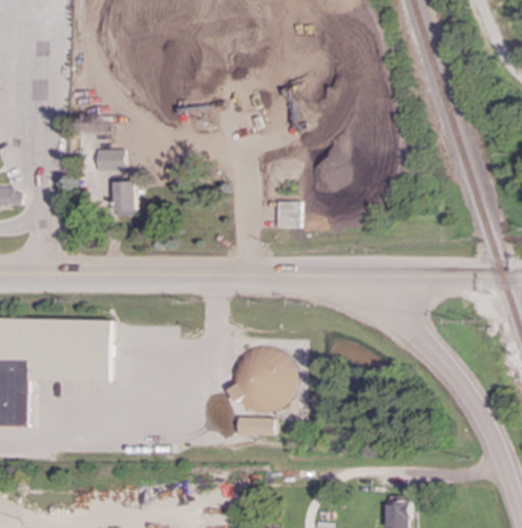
[(122,170),(122,150),(94,150),(95,171),(122,170)]
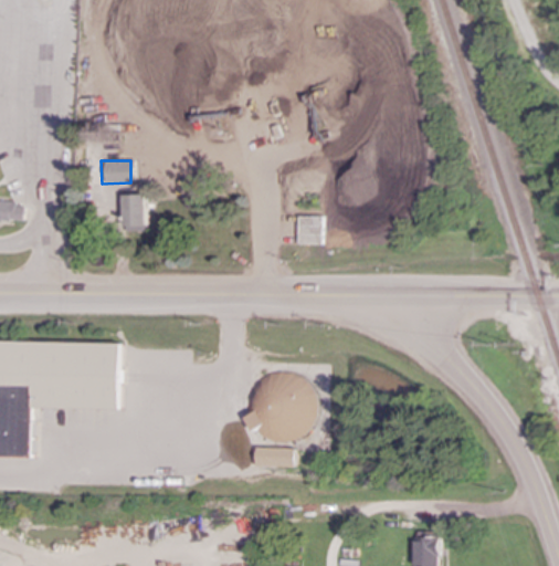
[(143,195),(120,195),(122,231),(144,231),(143,195)]
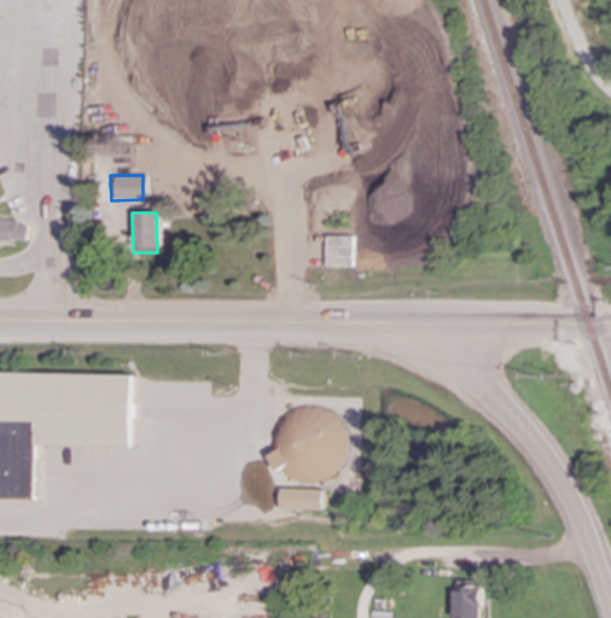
[(0,242),(22,244),(23,226),(13,226),(13,220),(0,219),(0,242)]
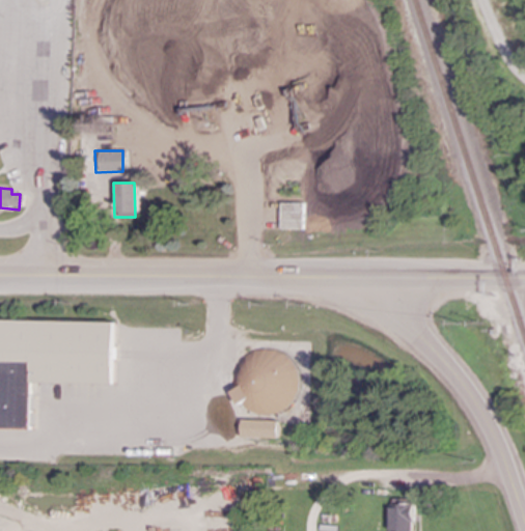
[(278,228),(300,228),(300,203),(278,202),(278,228)]
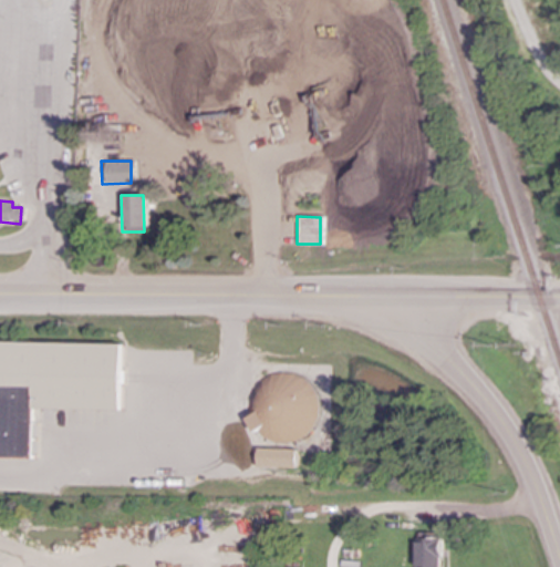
[(117,411),(120,344),(0,341),(0,456),(30,457),(31,409),(117,411)]
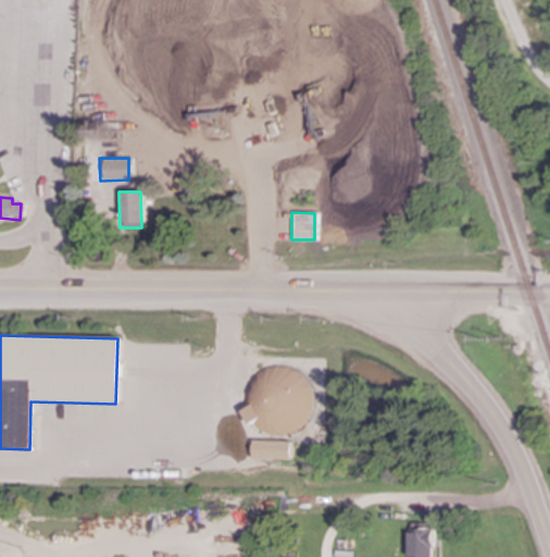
[(305,432),(305,370),(244,370),(244,432),(305,432)]
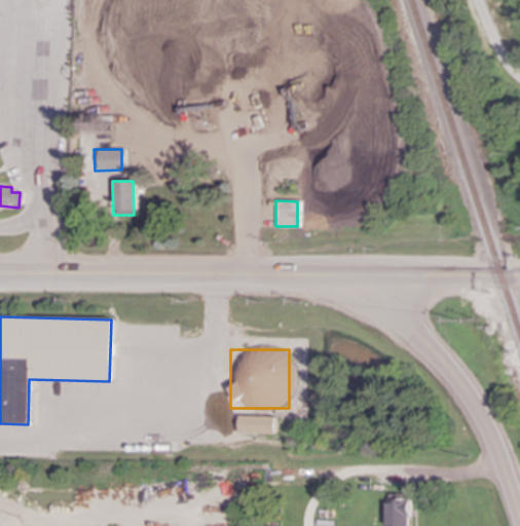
[(272,416),(235,416),(235,434),(271,435),(272,416)]
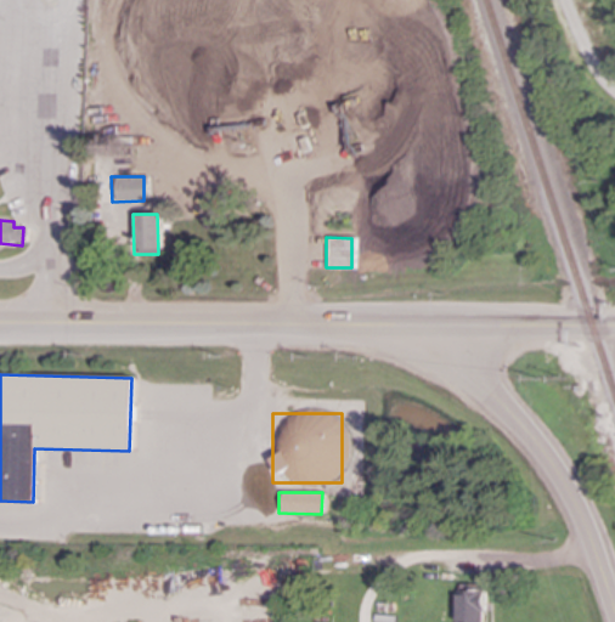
[(453,621),(479,621),(479,591),(453,592),(453,621)]
